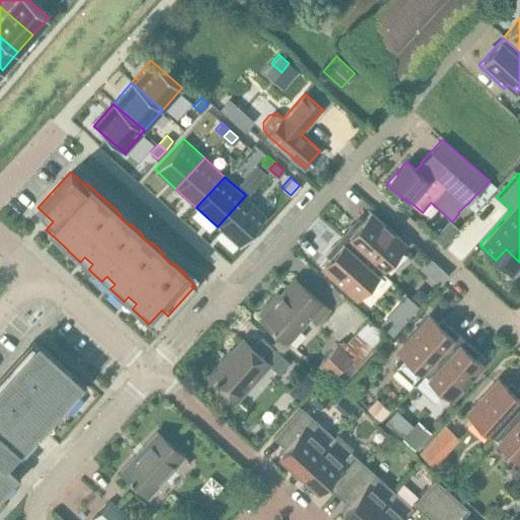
[(246,195),(217,226),(239,246),(267,215),(246,195)]
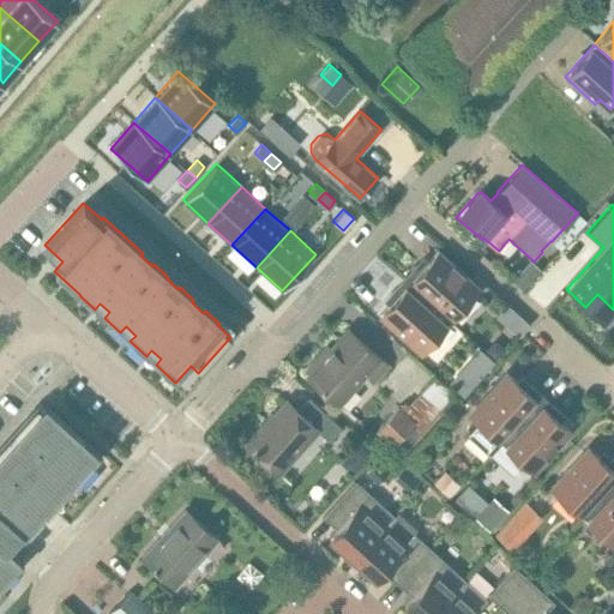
[(402,278),(449,319),(474,292),(467,286),(471,281),(437,251),(419,270),(414,265),(402,278)]
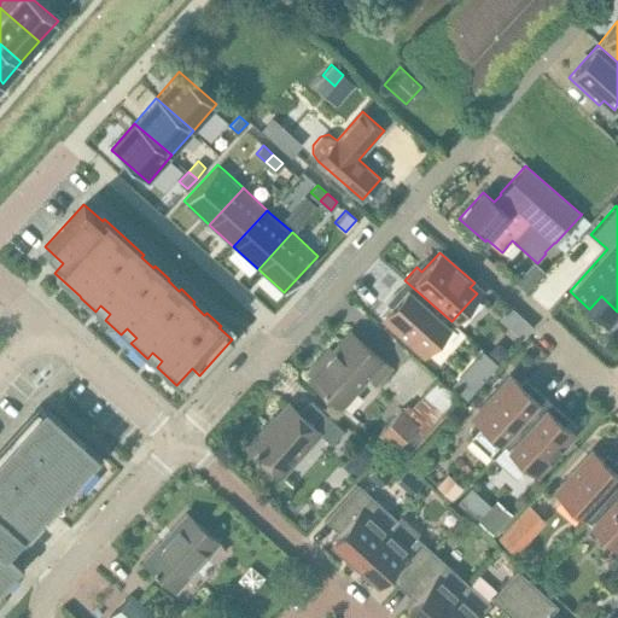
[(427,349),(452,321),(404,280),(394,292),(398,297),(382,318),(415,348),(420,343),(427,349)]
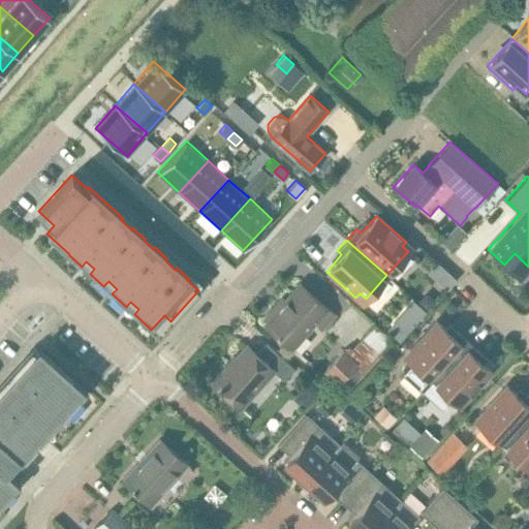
[(265,323),(292,348),(315,322),(322,328),(335,314),(301,283),(275,311),(271,310),(265,316),(267,321),(265,323)]
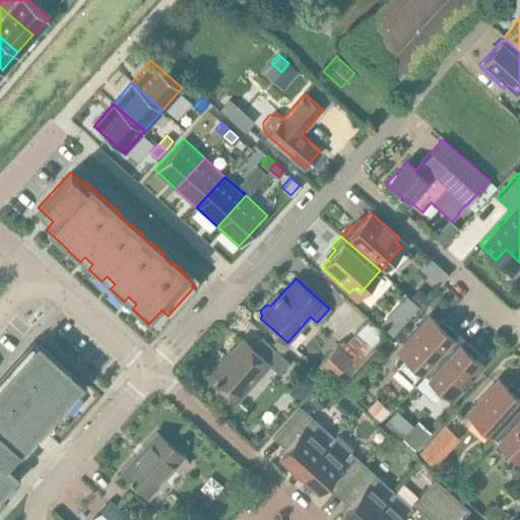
[(419,286),(410,297),(420,305),(429,295),(419,286)]
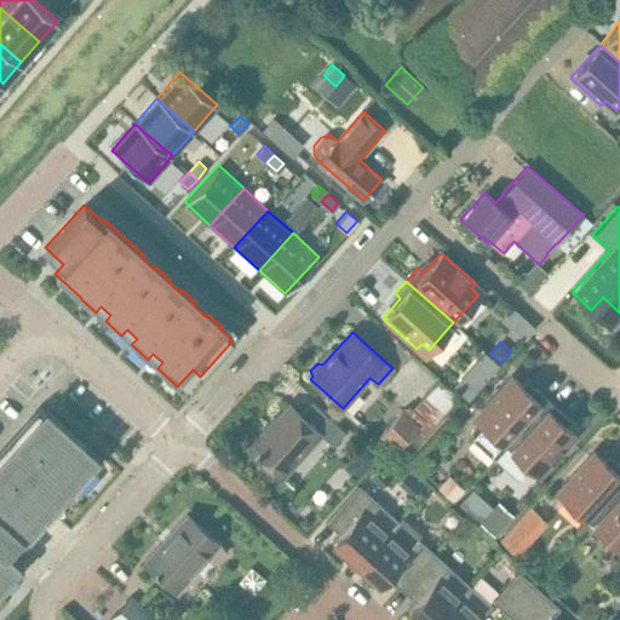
[(470,374),(459,388),(469,396),(481,383),(470,374)]
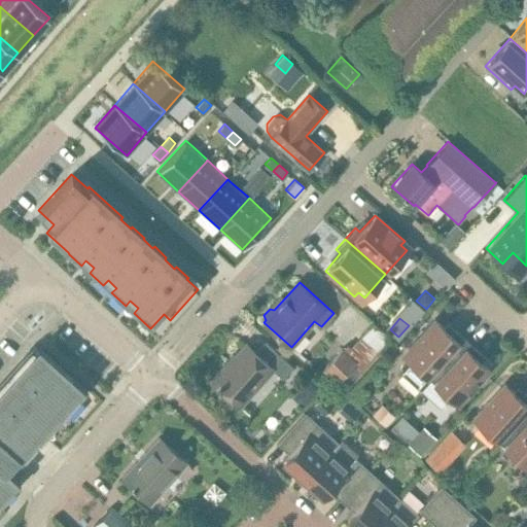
[(406,357),(407,358),(402,361),(400,366),(399,369),(400,373),(420,390),(429,379),(465,340),(455,329),(451,334),(433,318),(407,348),(411,352),(406,357)]
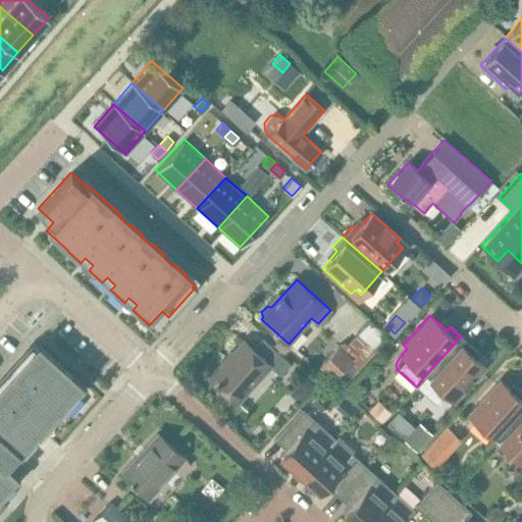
[(425,376),(416,386),(436,405),(446,394),(449,397),(454,390),(458,395),(484,365),(468,351),(472,346),(461,336),(425,375),(425,376)]
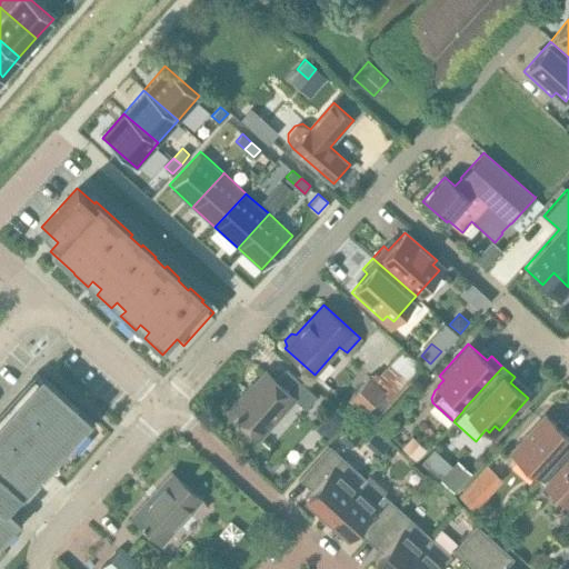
[(228,411),(259,440),(296,400),(306,409),(317,397),(286,368),(276,379),(266,370),(228,411)]
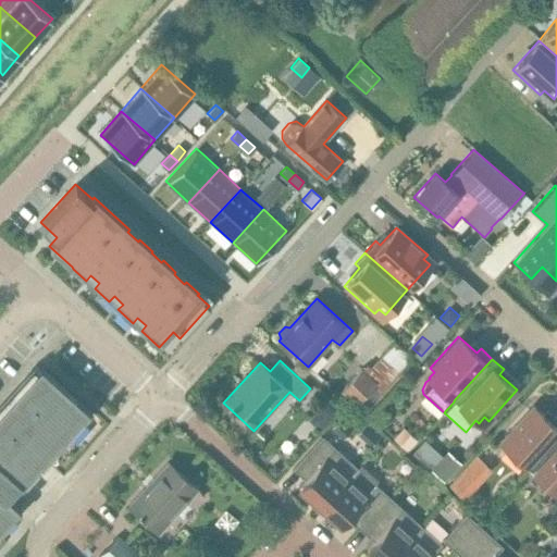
[(361,367),(339,391),(355,405),(356,405),(363,411),(384,387),(363,368),(361,367)]
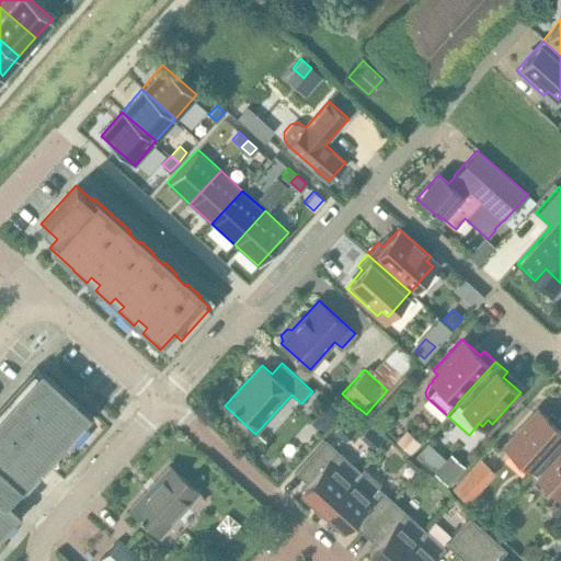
[(0,537),(0,536),(0,533),(7,527),(8,528),(21,514),(4,500),(21,482),(25,487),(38,472),(34,468),(42,459),(46,465),(59,449),(55,445),(63,436),(67,441),(83,423),(80,420),(87,413),(75,402),(43,373),(32,385),(30,384),(19,396),(20,398),(11,408),(9,407),(0,415),(0,422),(1,423),(0,423),(0,537)]
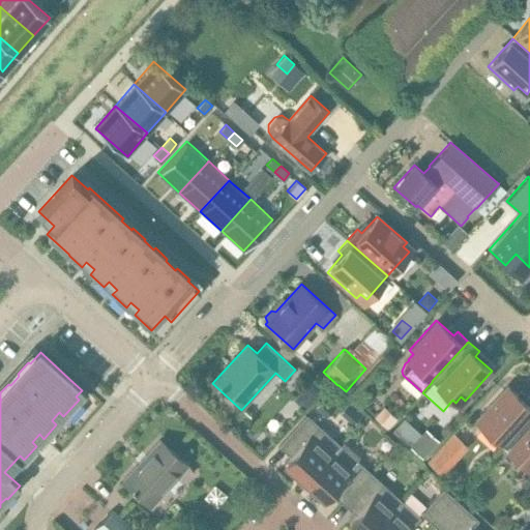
[(310,381),(301,390),(312,400),(320,390),(310,381)]
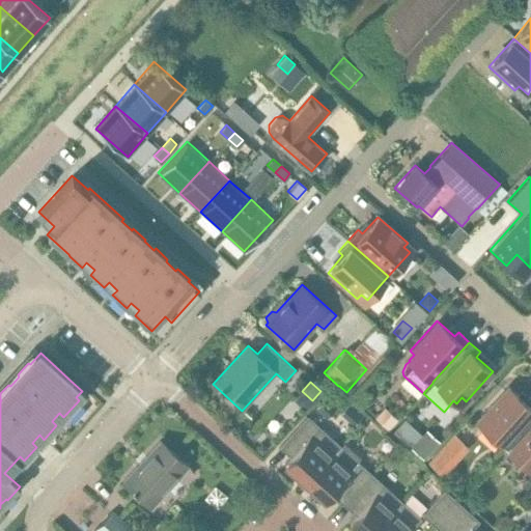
[(480,424),(504,446),(530,415),(530,397),(529,396),(525,400),(507,385),(481,415),(485,418),(480,424)]
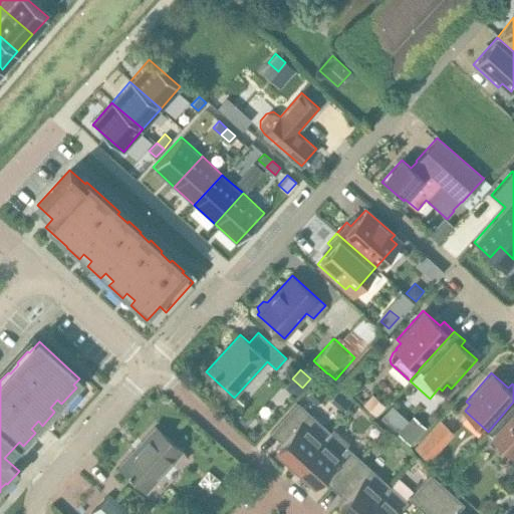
[(315,383),(306,394),(315,402),(324,393),(315,383)]
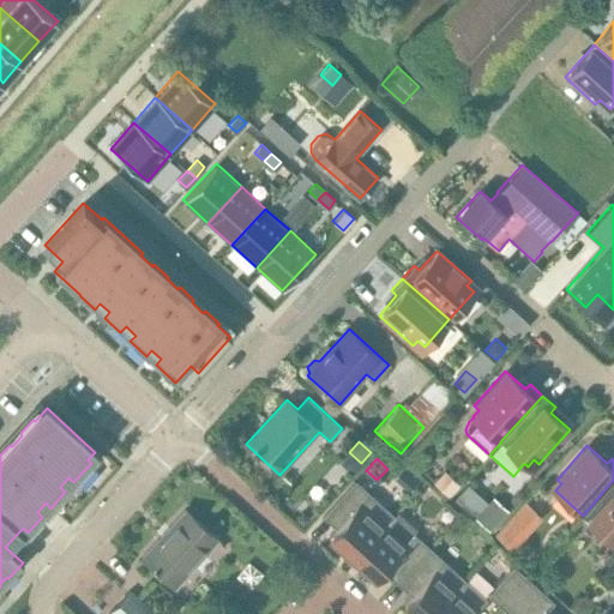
[(444,471),(434,482),(449,497),(459,485),(444,471)]
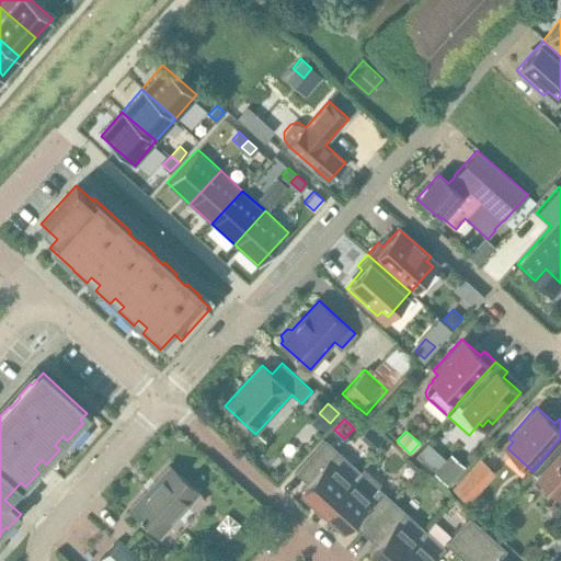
[(362,470),(325,438),(296,471),(308,482),(301,490),(343,528),(351,521),(377,544),(369,551),(379,560),(432,560),(445,546),(379,487),(373,494),(354,478),(362,470)]
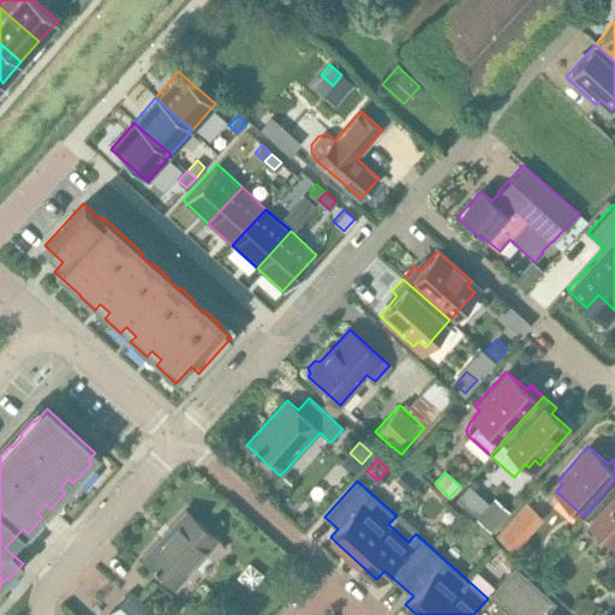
[(614,481),(584,517),(611,542),(614,536),(614,481)]
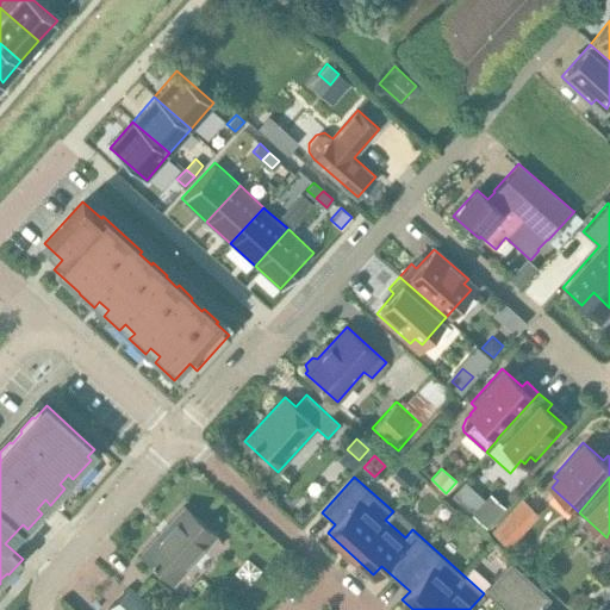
[(485,499),(472,514),(486,527),(505,506),(490,493),(485,499)]
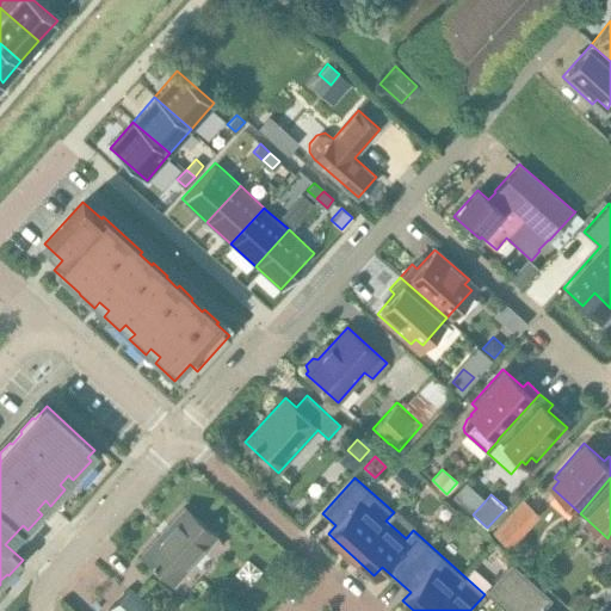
[(142,554),(176,584),(218,537),(185,506),(142,554)]
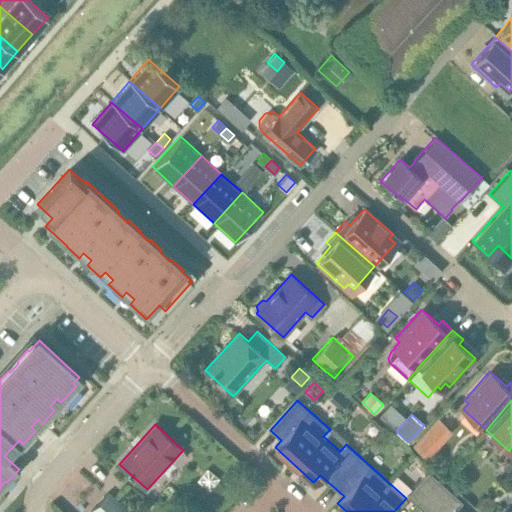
[(252,426),(247,431),(252,437),(258,432),(252,426)]
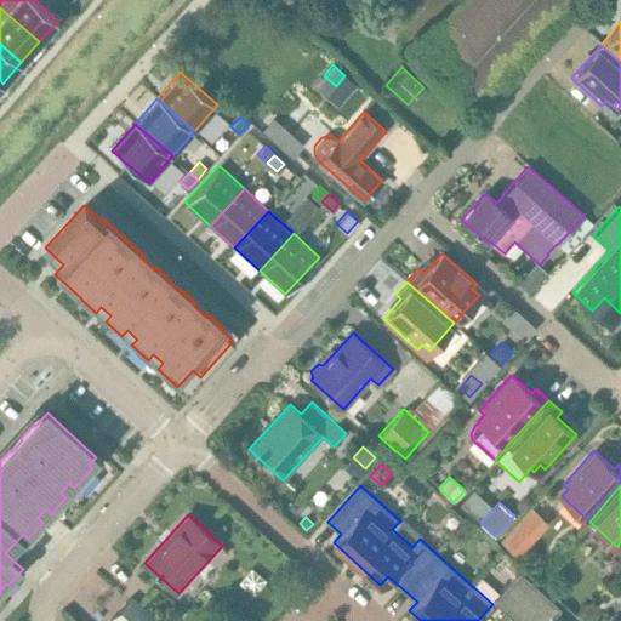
[(501,540),(500,541),(501,542),(511,550),(518,557),(534,539),(517,523),(508,533),(501,540)]
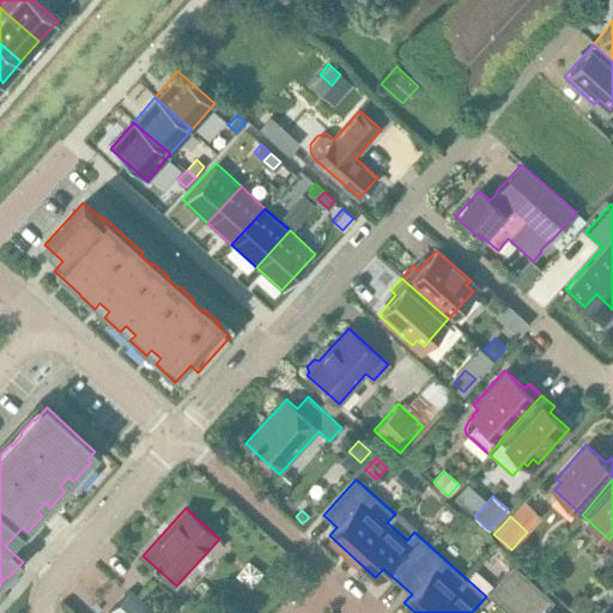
[(612,546),(601,559),(612,570),(612,546)]
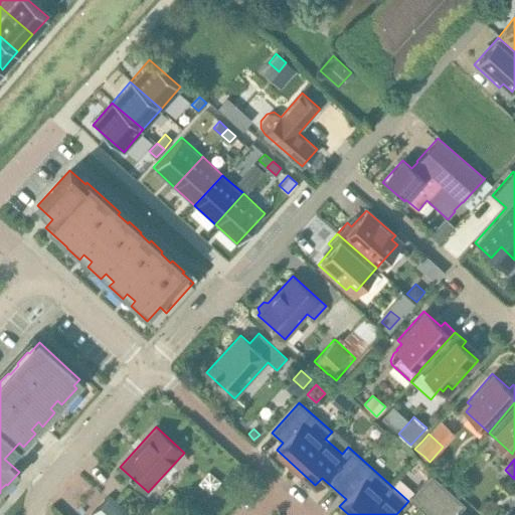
[(433,474),(409,498),(420,508),(443,483),(433,474)]
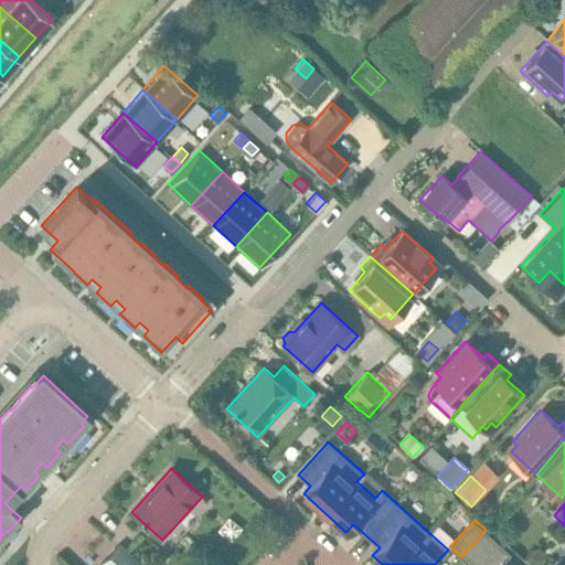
[(486,530),(461,557),(470,564),(501,564),(500,564),(511,553),(487,531),(486,530)]
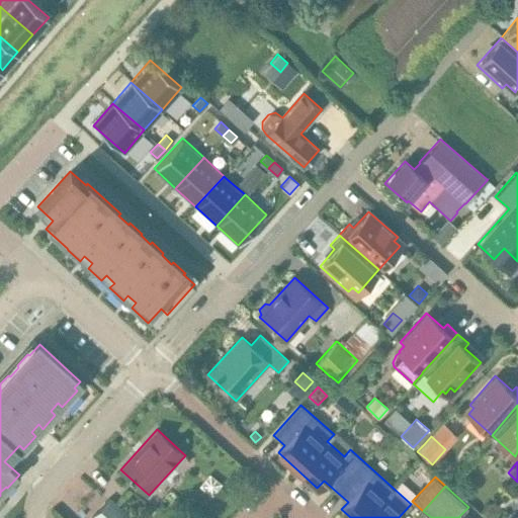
[(95,517),(128,517),(108,499),(93,515),(95,517)]
